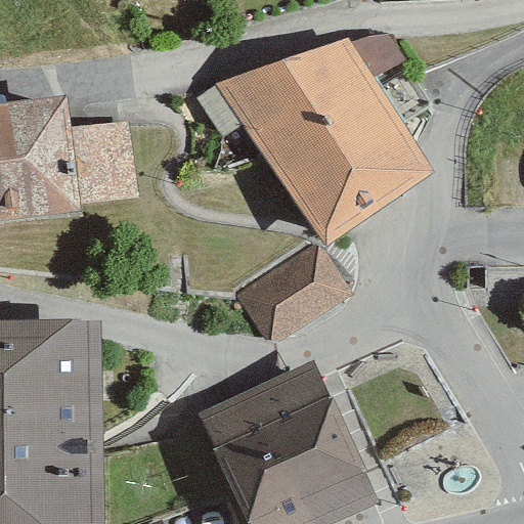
[(350,55),(225,99),(318,235),(424,163),(350,55)]
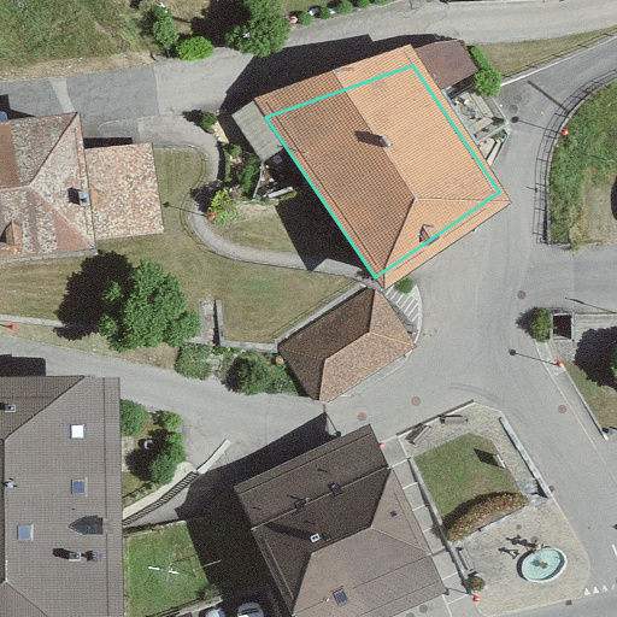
[(83,124),(0,133),(0,272),(95,263),(94,251),(164,244),(153,144),(86,151),(83,124)]
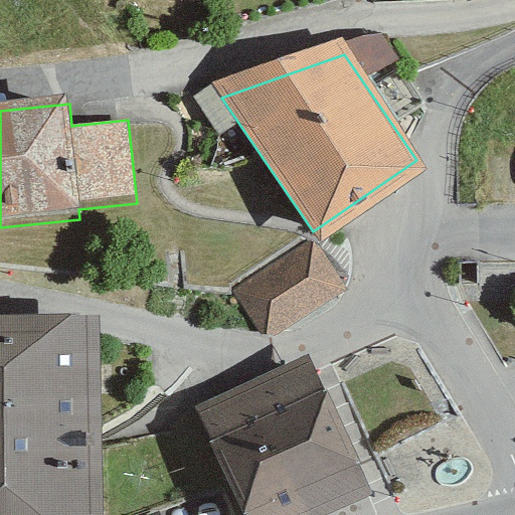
[(347,288),(316,238),(236,289),(268,338),(347,288)]
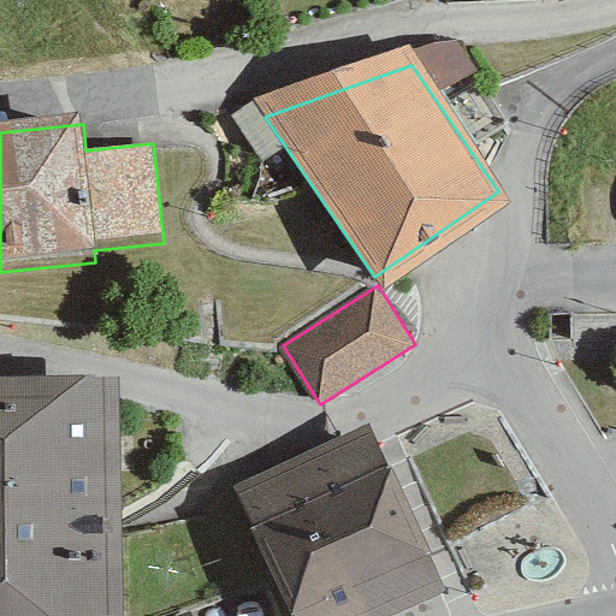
[(0,615),(104,615),(104,392),(0,391),(0,615)]
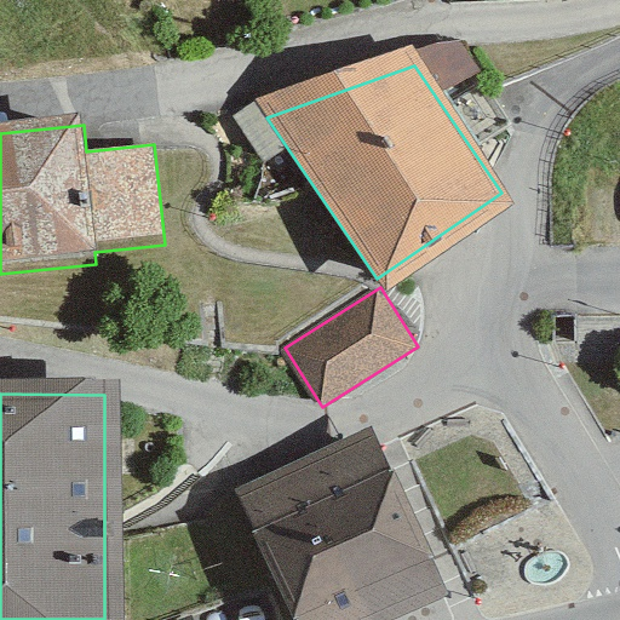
[(375,440),(239,501),(291,619),(399,619),(448,598),(375,440)]
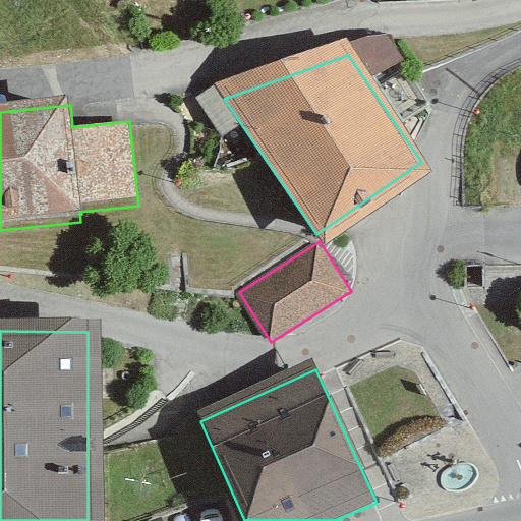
All buildings are outlined.
